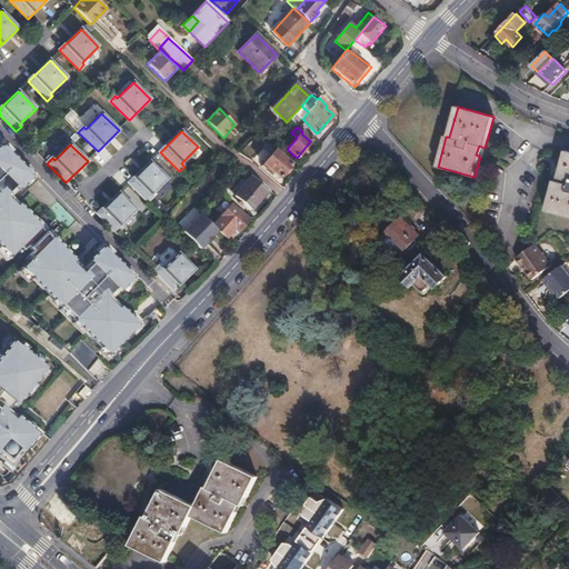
[(0,246),(11,257),(20,249),(22,251),(28,247),(32,251),(28,257),(30,260),(21,268),(108,356),(138,326),(112,299),(133,278),(102,248),(82,269),(52,238),(50,240),(40,229),(41,227),(11,197),(32,177),(2,146),(0,148),(0,246)]
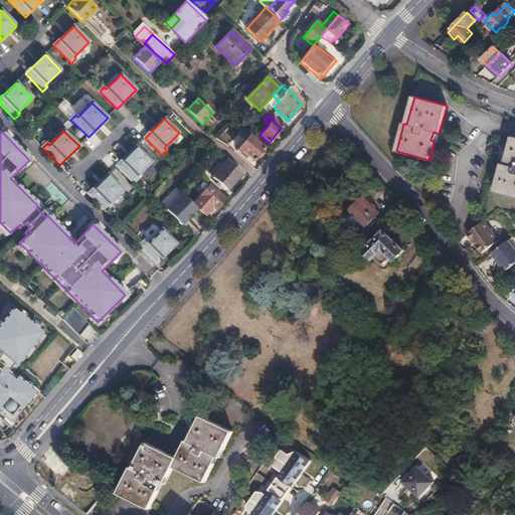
[(249,137),(239,149),(252,161),(263,149),(249,137)]
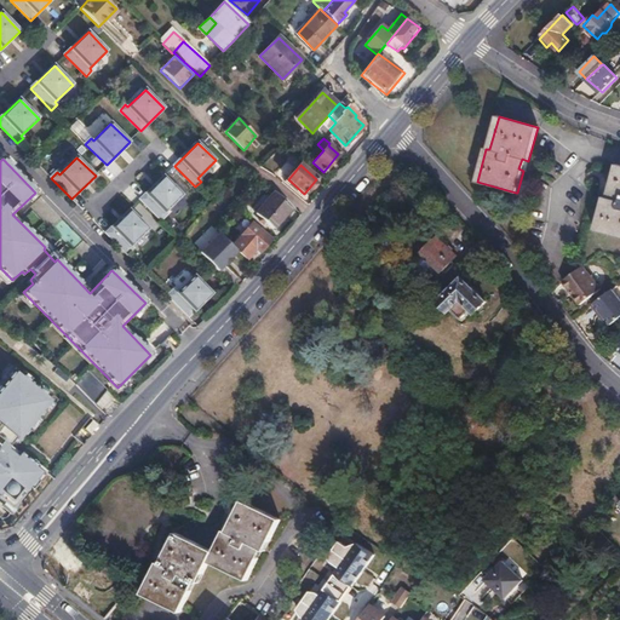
[(619,165),(618,165),(607,197),(606,197),(596,231),(619,237),(619,165)]
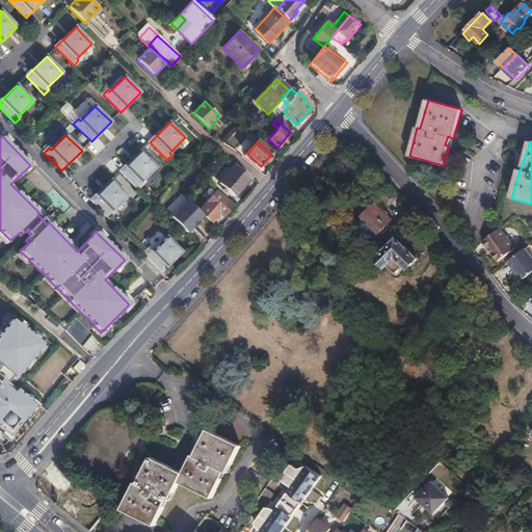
[(140,152),(121,171),(138,189),(143,185),(141,183),(156,167),(140,152)]
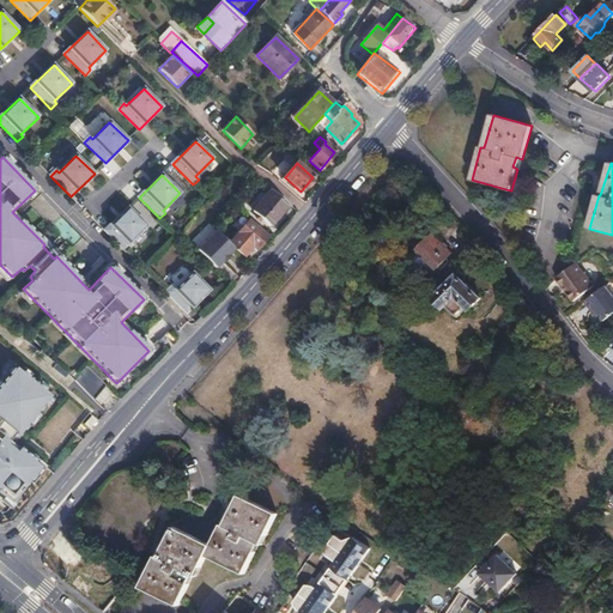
[(290,206),(272,192),(253,212),(271,228),(290,206)]
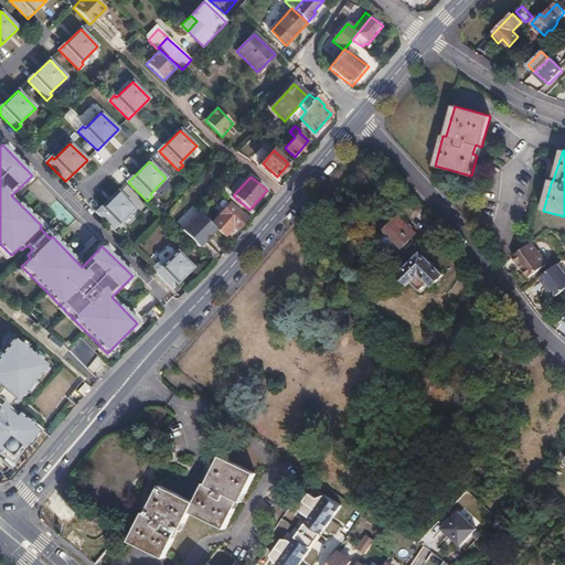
[(118,192),(96,213),(115,232),(120,226),(119,225),(135,209),(118,192)]
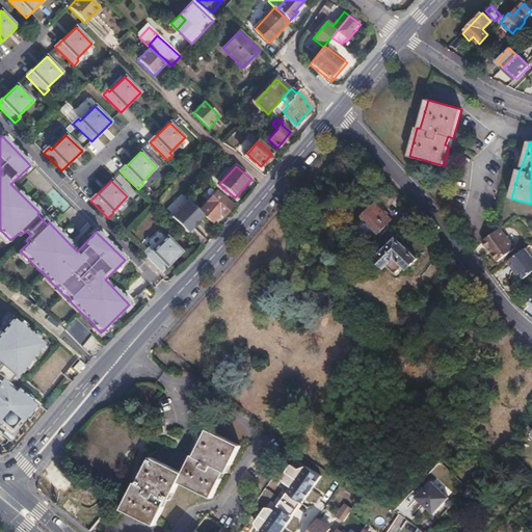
[(216,192),(200,212),(204,216),(212,222),(218,215),(222,218),(233,207),(216,192)]
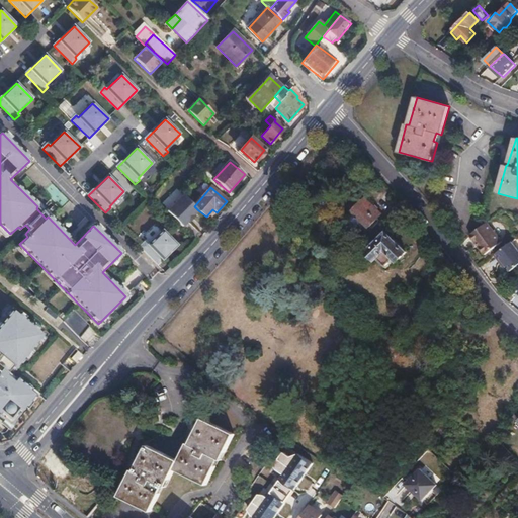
[(194,206),(177,190),(166,201),(172,207),(168,211),(183,228),(188,222),(189,223),(194,217),(193,216),(198,210),(194,206)]
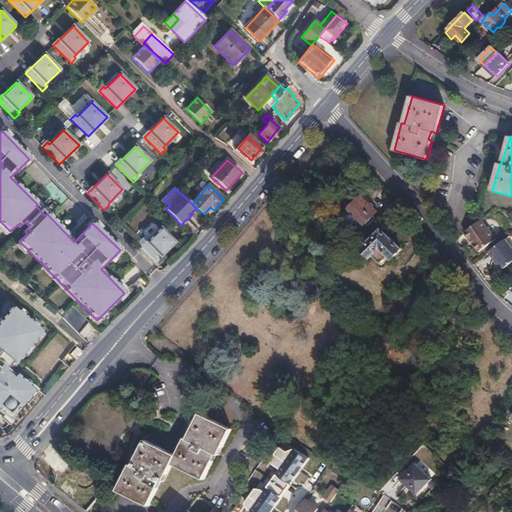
[(377,210),(361,195),(349,208),(364,223),(377,210)]
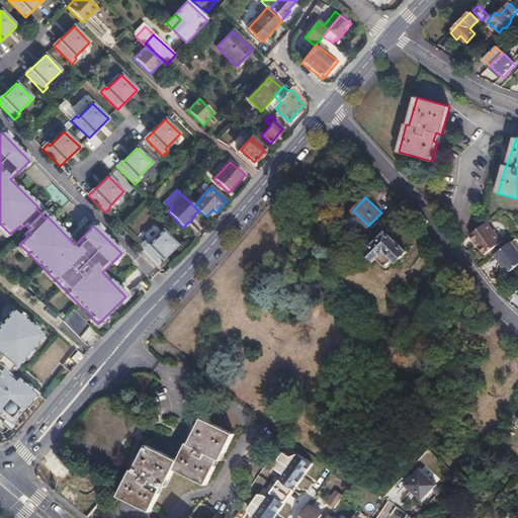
[(483,225),(469,235),(475,242),(477,241),(480,245),(479,246),(485,254),(502,240),(487,221),(483,225)]
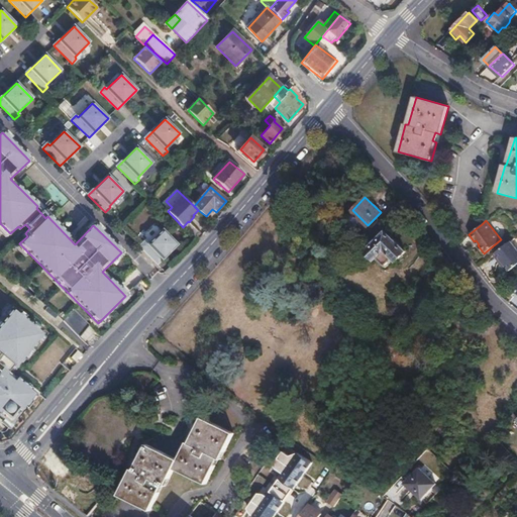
[(144,242),(139,247),(158,265),(177,245),(162,230),(147,245),(144,242)]
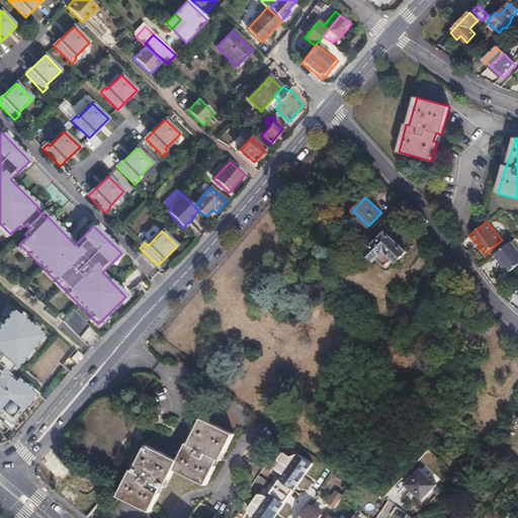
[(386,231),(366,251),(386,271),(406,251),(386,231)]
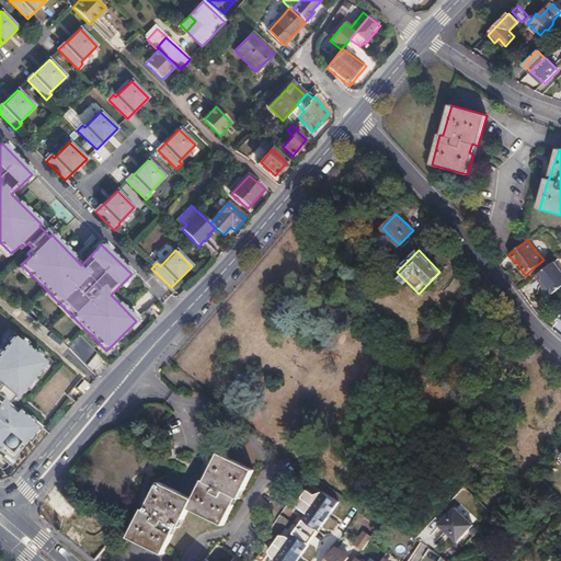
[(539,274),(549,287),(553,294),(560,287),(560,270),(554,262),(539,274)]
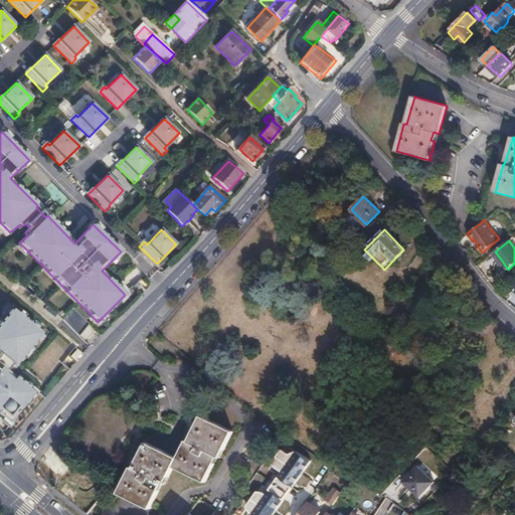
[(495,251),(492,253),(502,266),(504,264),(495,251)]
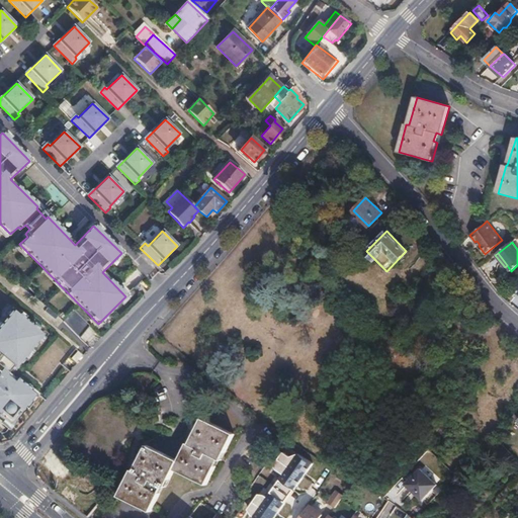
[(0,418),(7,424),(32,395),(5,371),(9,367),(13,370),(44,335),(12,309),(0,322),(0,418)]
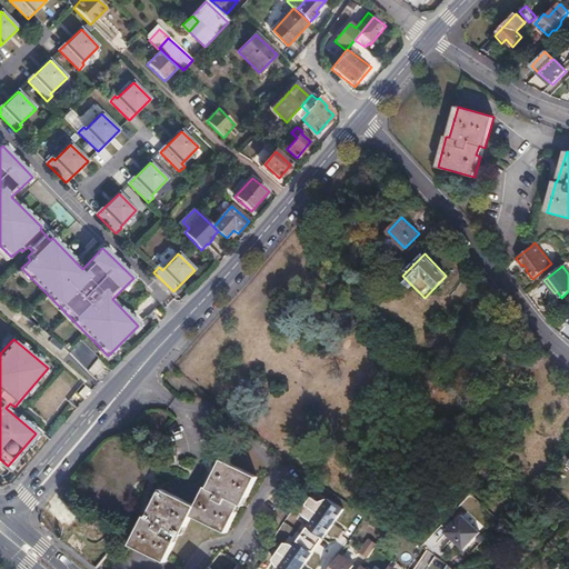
[(146,516),(131,543),(163,559),(167,560),(180,533),(182,535),(192,516),(193,515),(227,531),(241,505),(243,505),(258,476),(223,458),(222,459),(209,487),(207,486),(197,505),(162,488),(148,517),(146,516)]
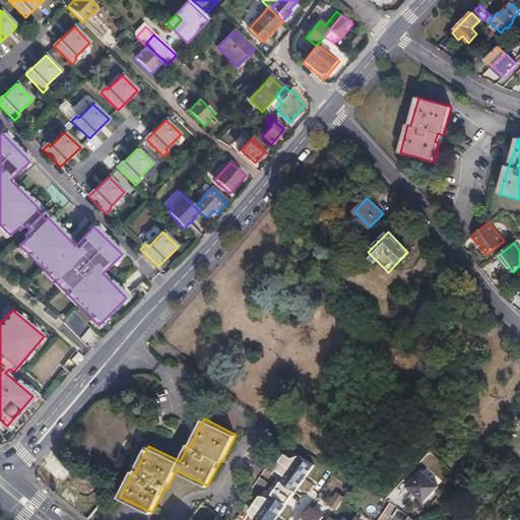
[(277,519),(315,466),(300,456),(255,519),(277,519)]
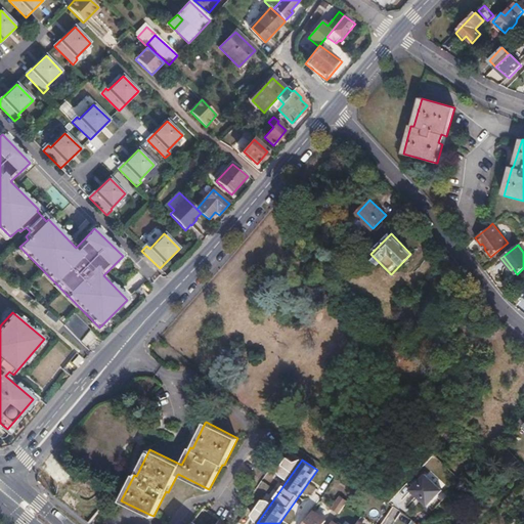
[(441,489),(424,474),(409,490),(428,506),(441,489)]
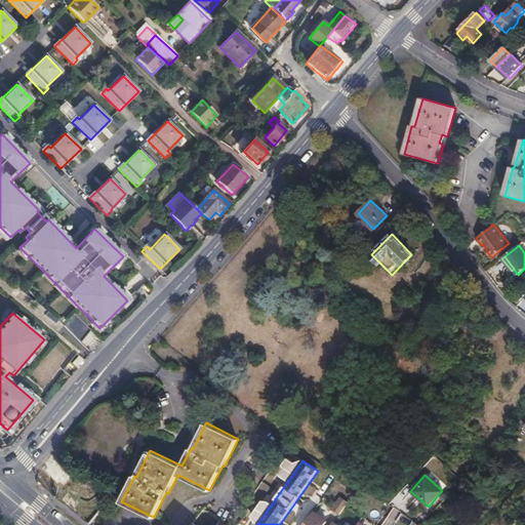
[(74,509),(81,500),(69,490),(62,498),(74,509)]
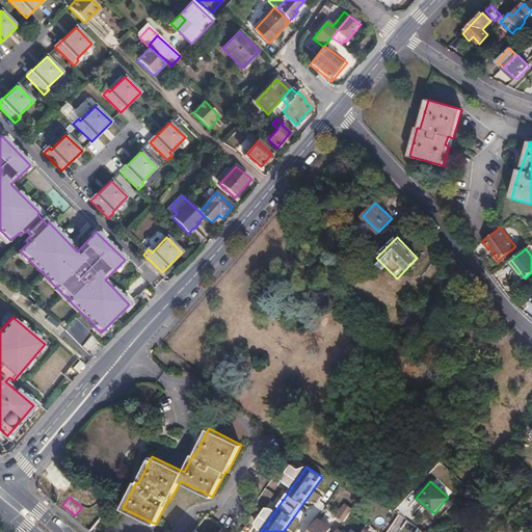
[(411,514),(422,504),(417,499),(406,509),(411,514)]
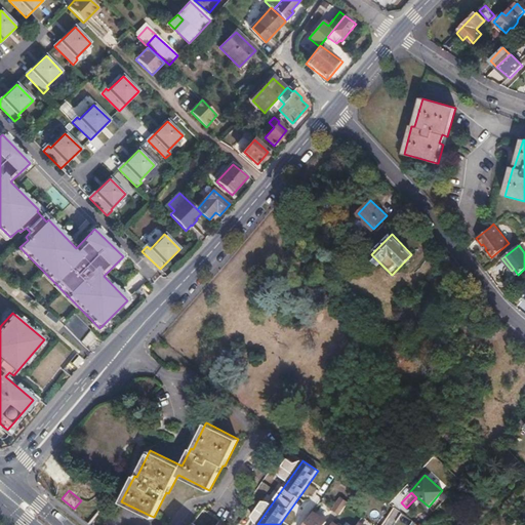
[(346,507),(346,506),(338,500),(329,513),(337,518),(346,507)]
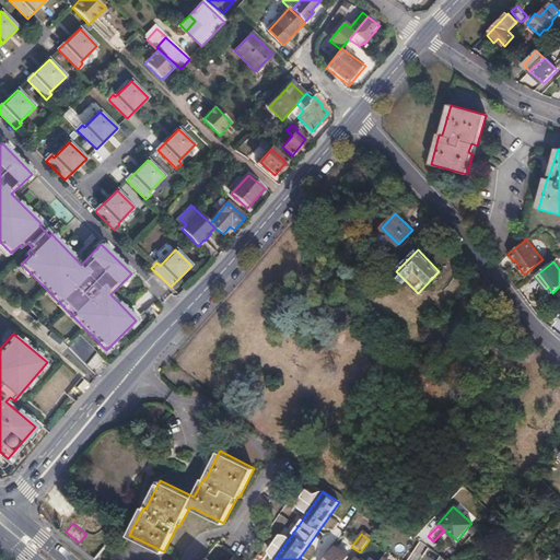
[(408,559),(418,559),(426,546),(418,541),(408,559)]
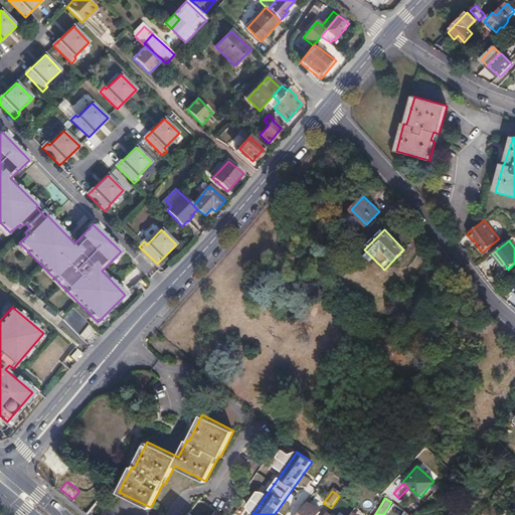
[(318,514),(320,513),(307,503),(298,514),(318,514)]
